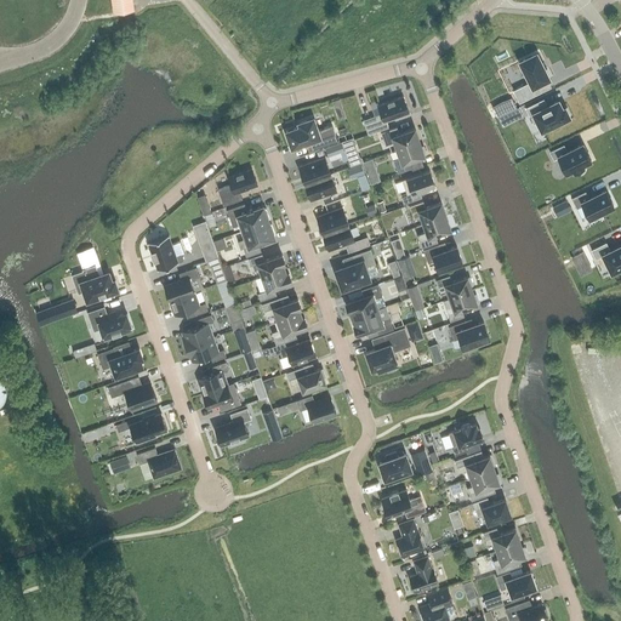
[(134,10),(132,0),(112,0),(115,13),(134,10)]
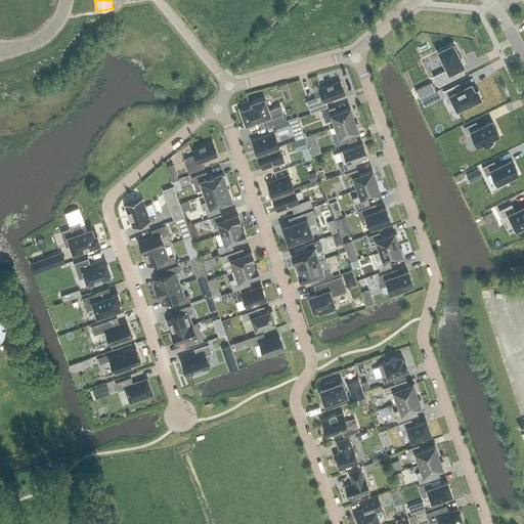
[(447,69),(433,76),(438,87),(456,78),(456,77),(453,71),(462,67),(464,67),(460,58),(461,58),(457,52),(456,52),(452,45),(439,52),(447,69)]
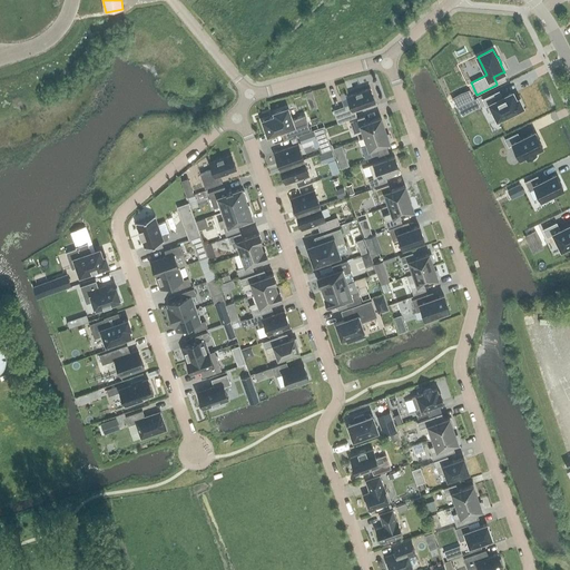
[(354,110),(375,102),(370,88),(347,96),(350,105),(333,110),(337,124),(356,117),(354,110)]
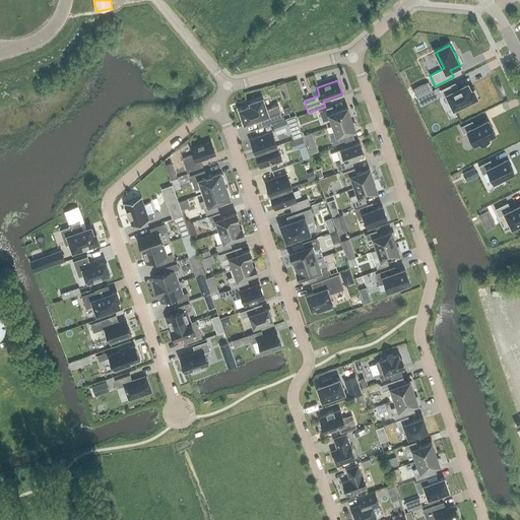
[(420,86),(424,93),(432,89),(428,82),(420,86)]
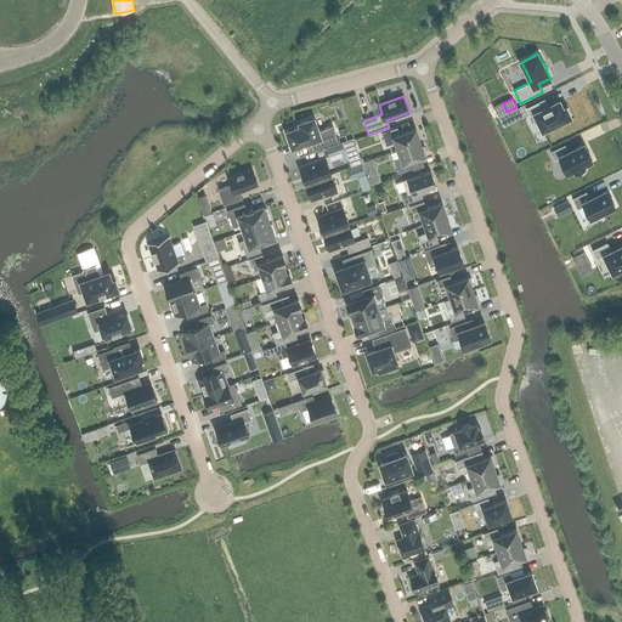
[(541,101),(526,108),(530,116),(535,114),(543,130),(550,126),(552,129),(561,125),(559,122),(570,117),(566,108),(563,109),(559,101),(550,106),(550,105),(548,106),(544,108),(541,101)]
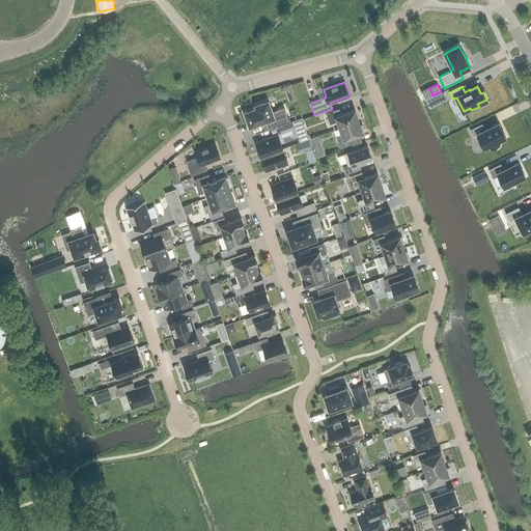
[(436,106),(431,98),(425,101),(429,109),(436,106)]
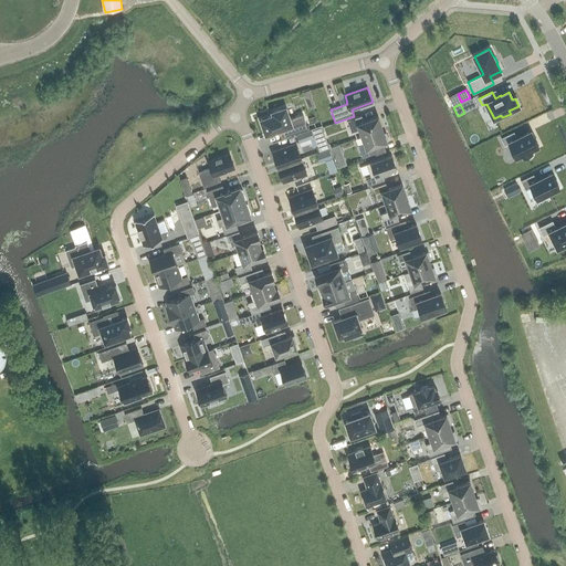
[(290,119),(285,108),(273,113),(274,115),(260,121),(263,130),(265,130),(266,134),(275,130),(275,132),(283,129),(285,136),(308,128),(308,127),(307,127),(303,114),(290,119)]
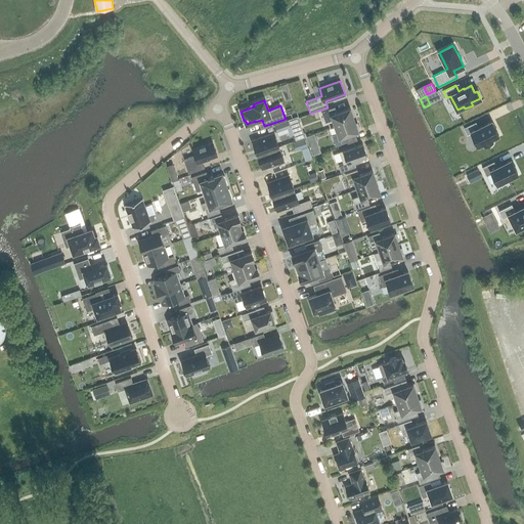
[(333,120),(336,126),(354,120),(350,108),(337,113),(335,107),(321,112),(325,123),(333,120)]
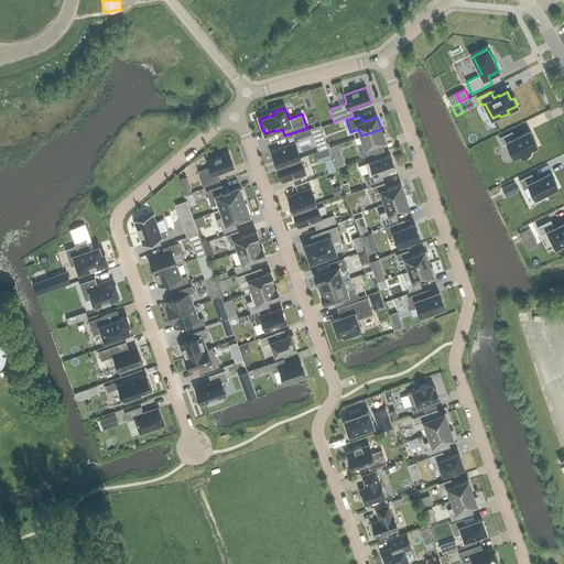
[(321,126),(311,129),(313,136),(322,132),(323,130),(321,126)]
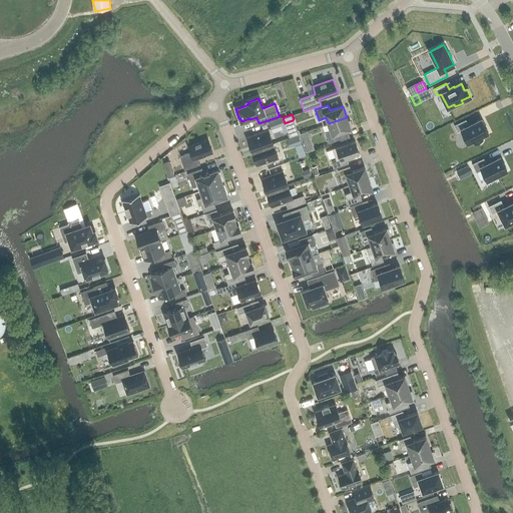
[(271,129),(285,124),(285,123),(283,117),(269,122),(271,129)]
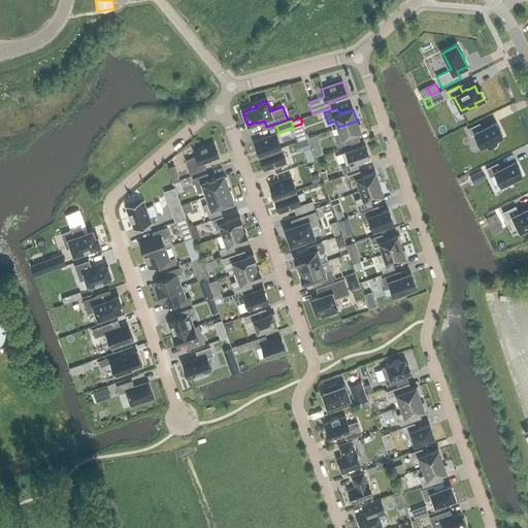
[(338,127),(340,134),(334,136),(338,147),(350,142),(348,137),(361,132),(361,131),(362,131),(360,124),(358,125),(357,121),(338,127)]
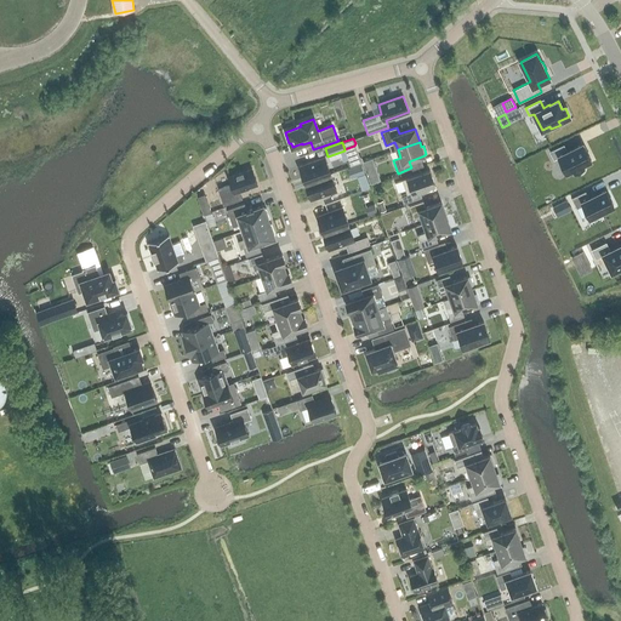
[(568,143),(554,149),(558,157),(563,155),(570,171),(577,167),(579,170),(588,165),(586,163),(596,158),(587,142),(571,151),(568,143)]
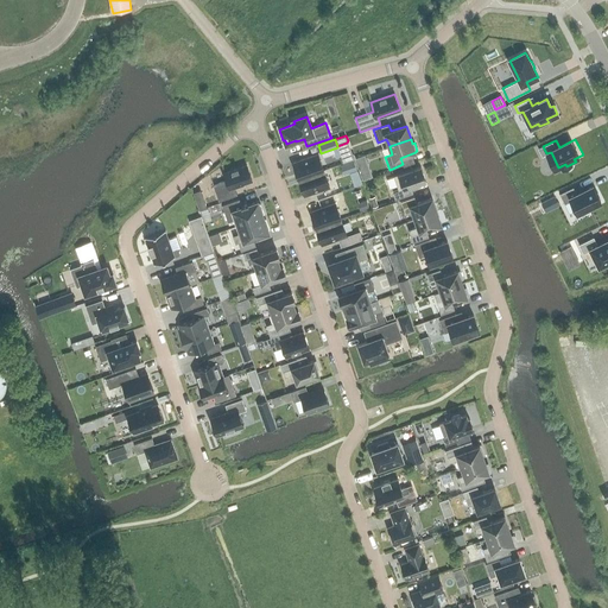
[(317,153),(293,163),(299,179),(323,171),(317,153)]
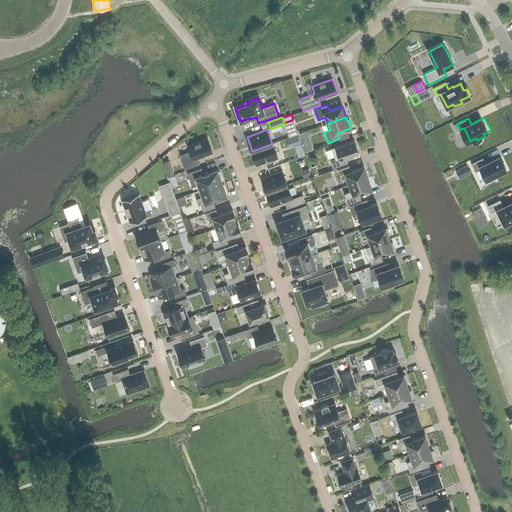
[(307,131),(299,134),(301,139),(309,136),(307,131)]
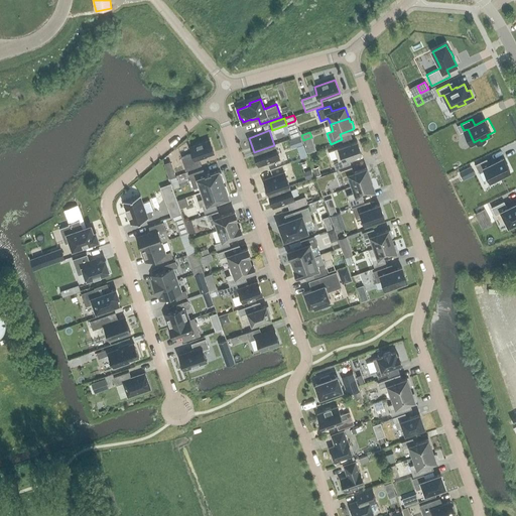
[(300,136),(288,140),(291,148),(303,144),(300,136)]
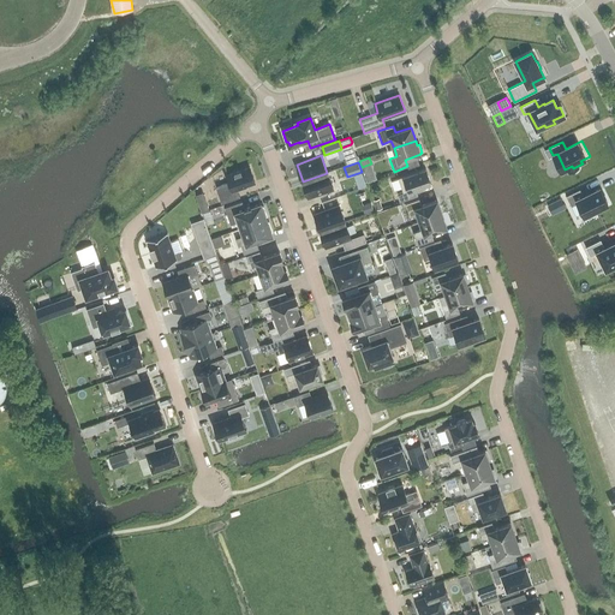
[(250,167),(226,175),(228,183),(215,187),(221,203),(239,197),(237,190),(246,186),(246,185),(255,183),(250,167)]
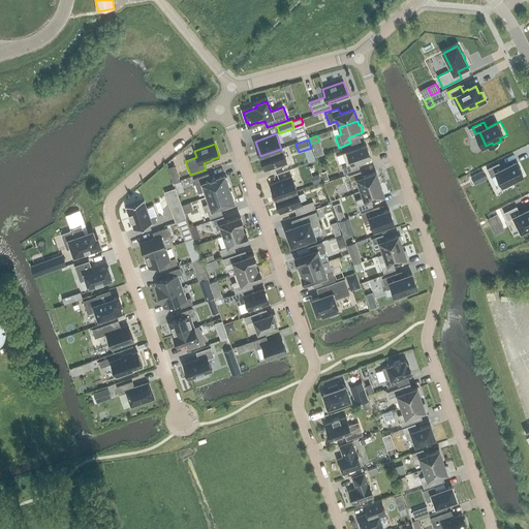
[(366,145),(342,153),(346,165),(341,167),(343,174),(360,167),(358,162),(371,157),(366,145)]
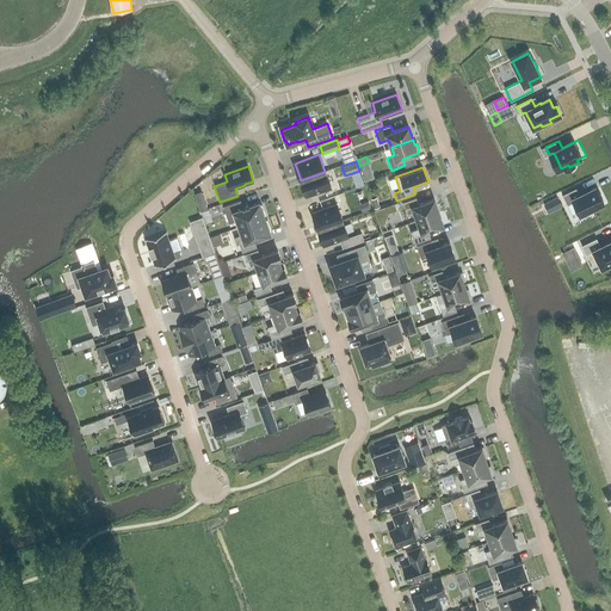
[(301,180),(307,197),(331,189),(325,172),(301,180)]
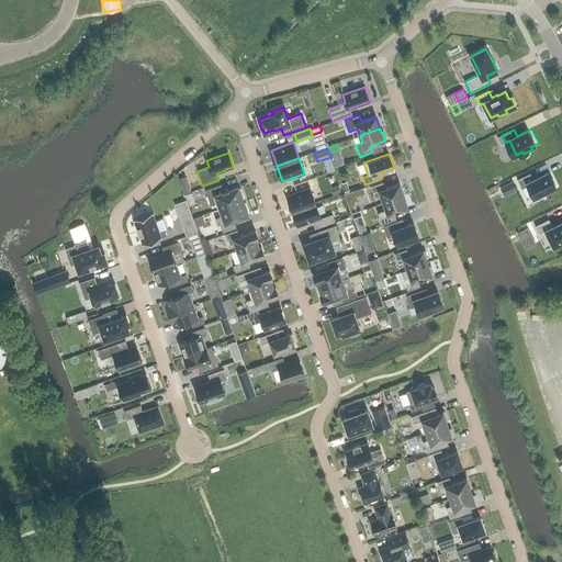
[(534,171),(520,178),(526,188),(531,184),(537,195),(559,184),(552,170),(537,178),(537,177),(534,171)]
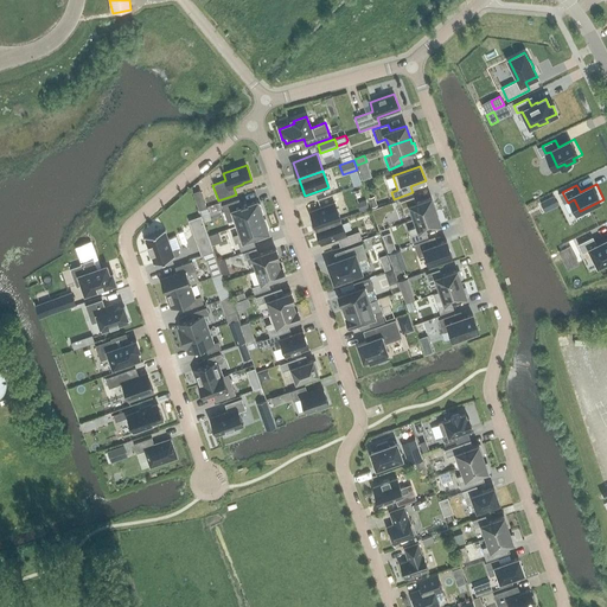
[(557,205),(553,196),(541,203),(544,211),(557,205)]
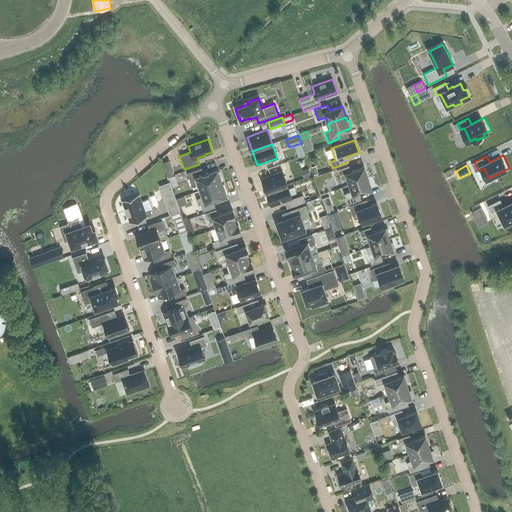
[(174,175),(171,166),(165,168),(168,177),(174,175)]
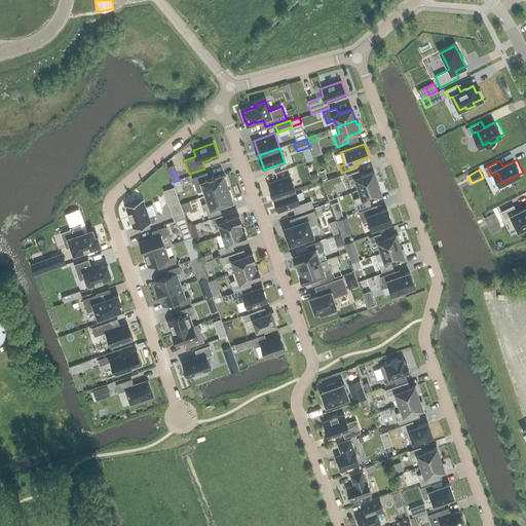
[(359,171),(347,175),(350,185),(357,183),(359,190),(378,183),(374,172),(361,176),(359,171)]
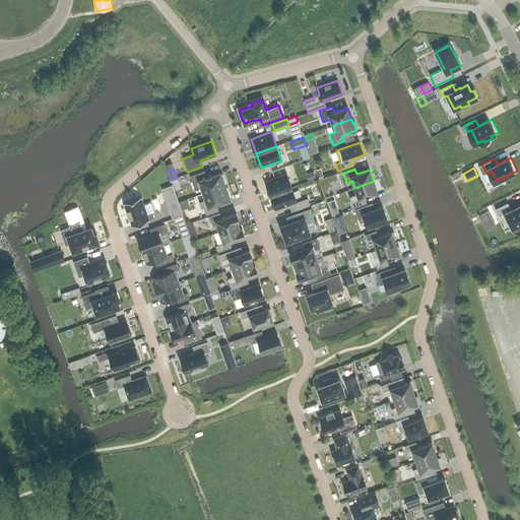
[(203,193),(225,186),(224,183),(225,183),(222,175),(221,175),(220,173),(212,176),(212,175),(207,177),(204,171),(190,176),(195,189),(201,187),(203,193)]
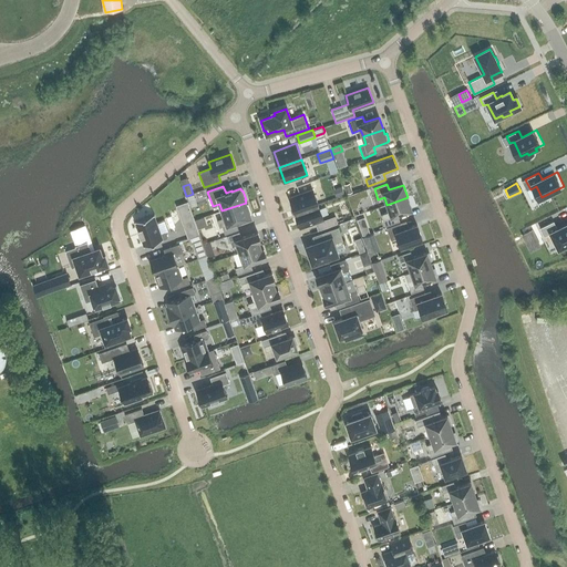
[(344,194),(341,187),(333,189),(336,197),(344,194)]
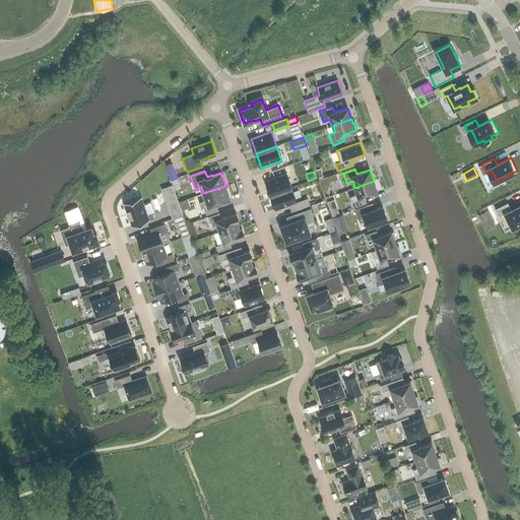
[(291,188),(286,174),(265,181),(270,196),(291,188)]
